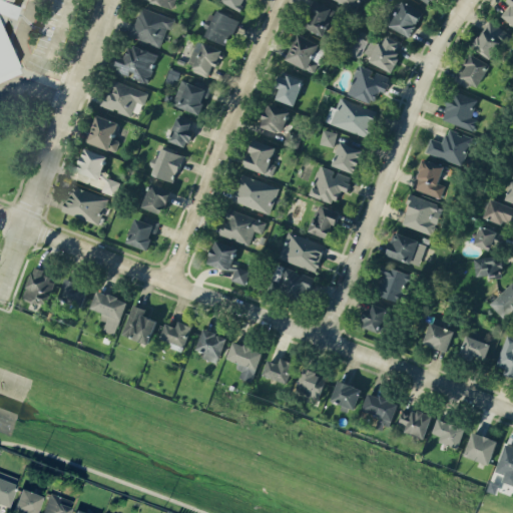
[(0,0),(12,0),(1,30),(17,67),(0,74),(0,0)]
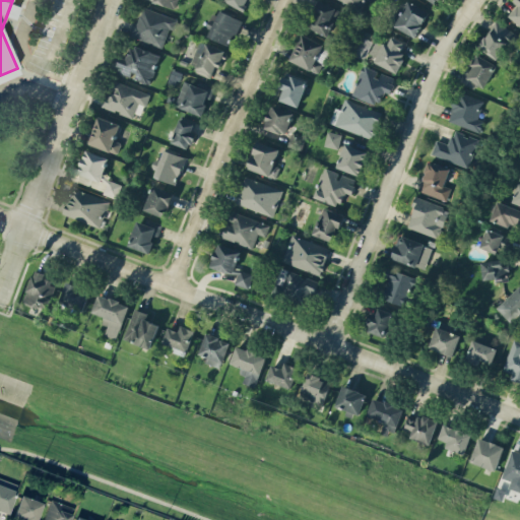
[(178,0),(149,0),(175,8),(178,0)]
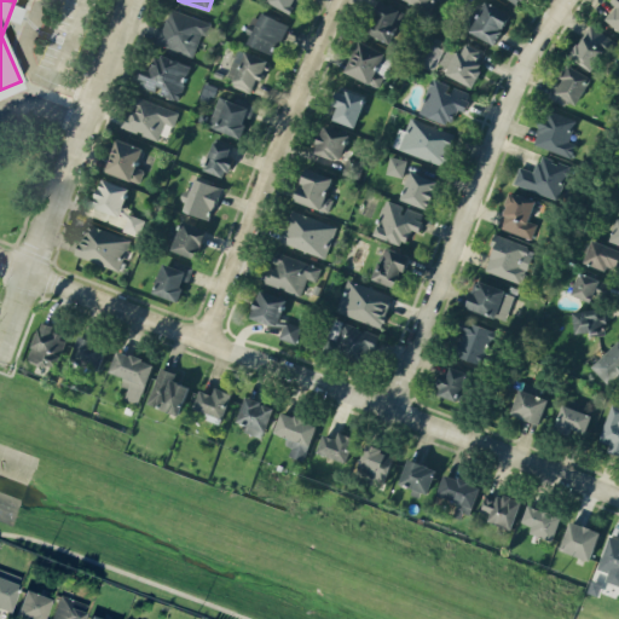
[(267,0),(267,1),(293,13),(299,0),(267,0)]
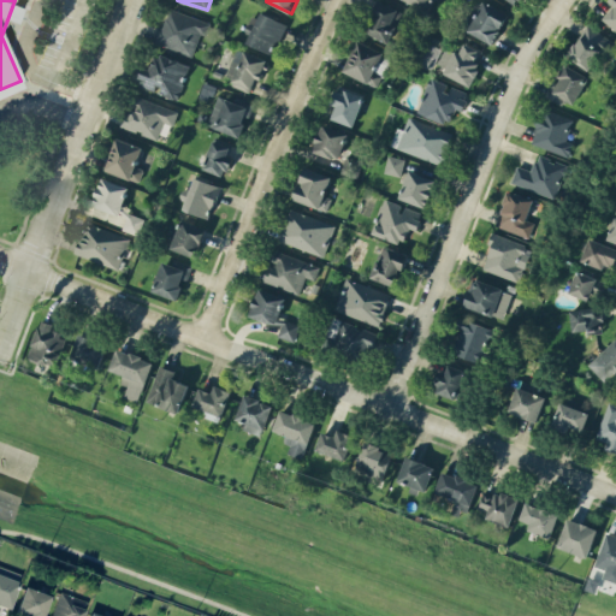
[(404,0),(426,12),(432,0),(404,0)]
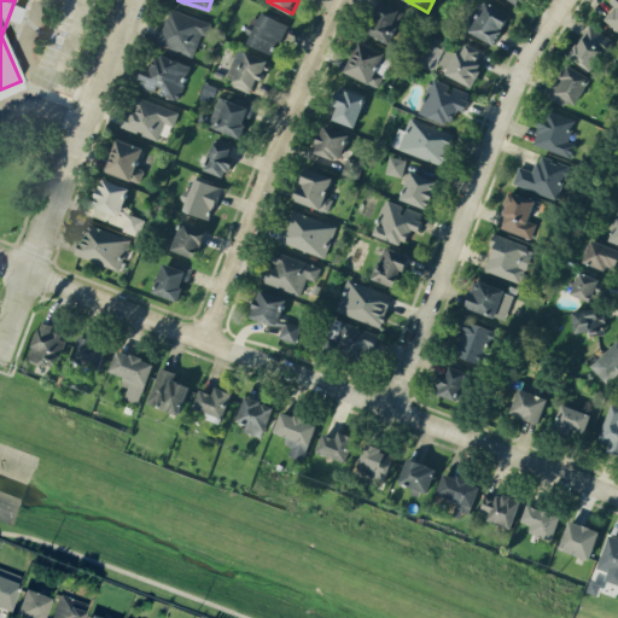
[(617,0),(608,0),(614,5),(604,18),(617,30),(617,0)]
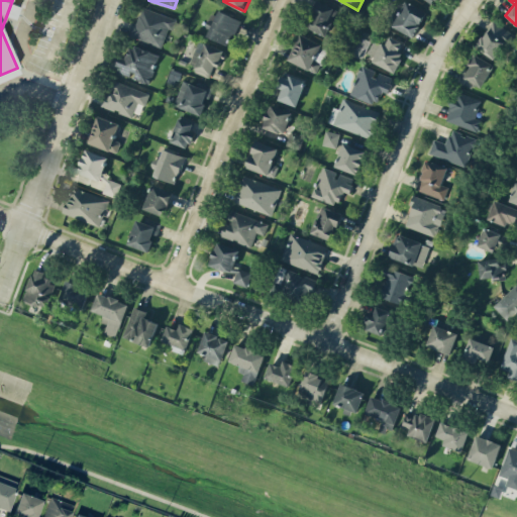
[(326,35),(337,9),(319,1),(308,28),(326,35)]
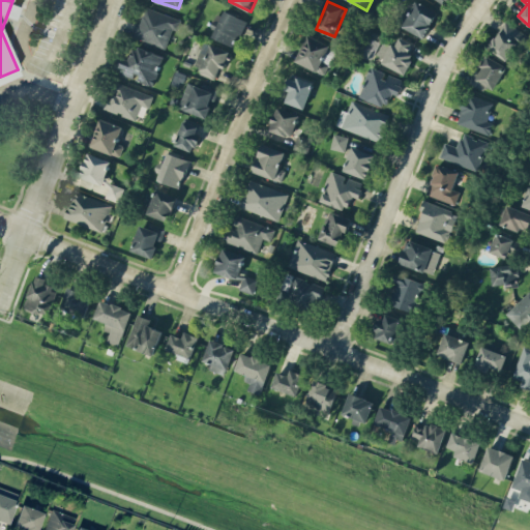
[(409,15),(401,11),(395,26),(427,37),(437,9),(414,1),(409,15)]
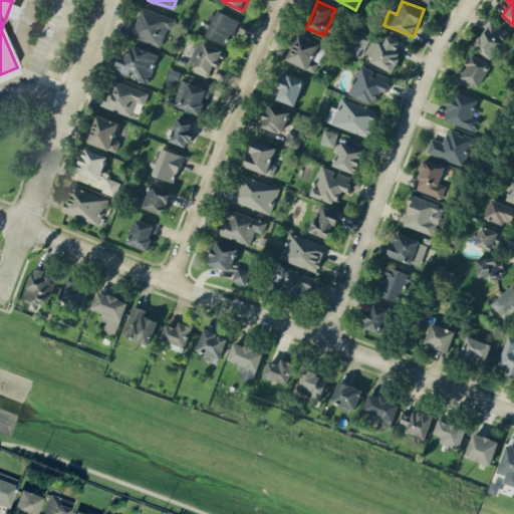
[(161,46),(168,27),(172,29),(176,18),(142,6),(137,22),(133,21),(127,35),(161,46)]
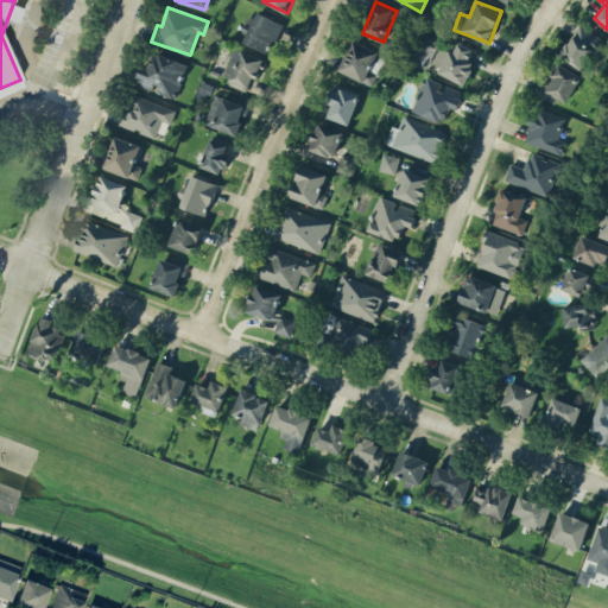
[(239,40),(268,54),(283,24),(253,10),(239,40)]
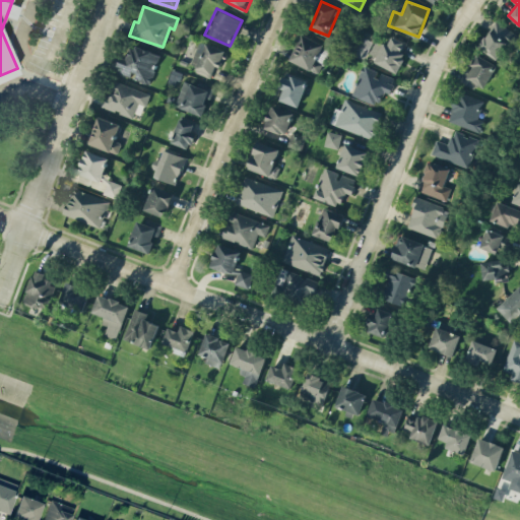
[(478,48),(501,61),(517,34),(495,20),(478,48)]
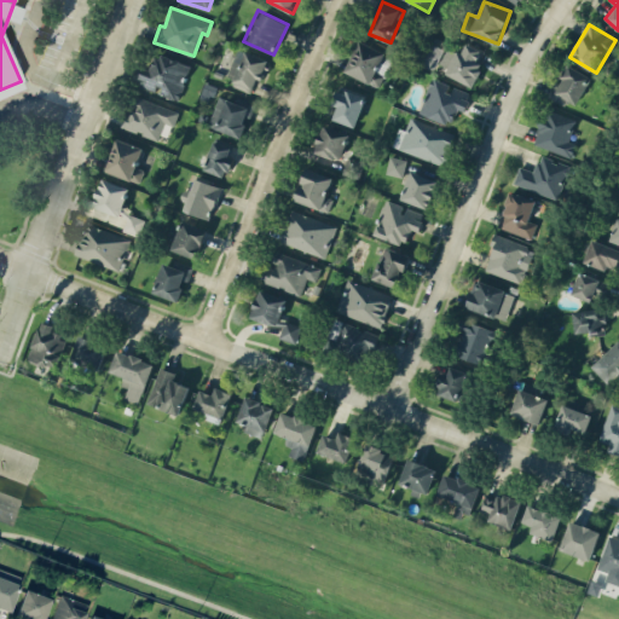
[(386,52),(359,40),(345,69),(371,82),(386,52)]
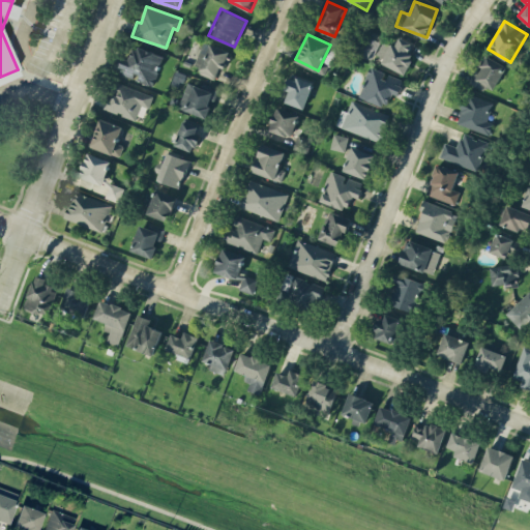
[(383,39),(377,55),(384,58),(382,63),(404,72),(417,45),(400,36),(395,45),(383,39)]
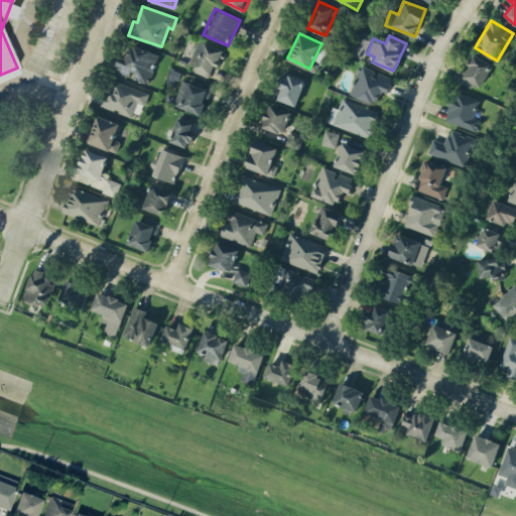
[(188,68),(215,76),(222,47),(197,40),(188,68)]
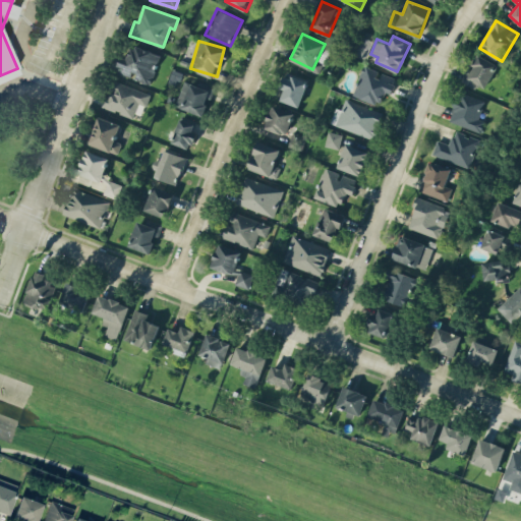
[(161,55),(134,44),(128,59),(122,56),(116,70),(149,84),(161,55)]
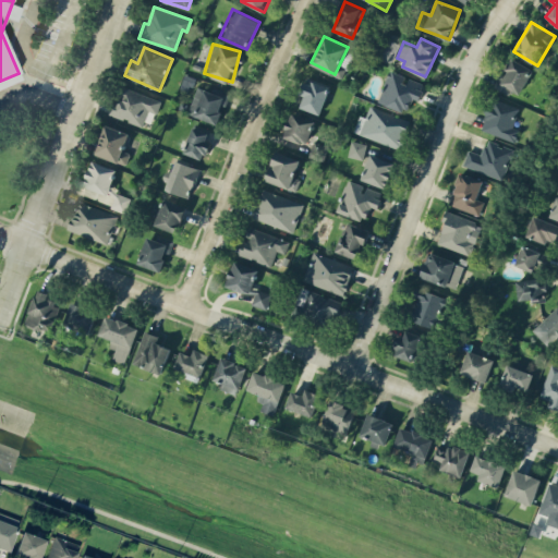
[(501,74),(494,87),(509,95),(512,89),(520,94),(533,69),(512,58),(502,75),(501,74)]
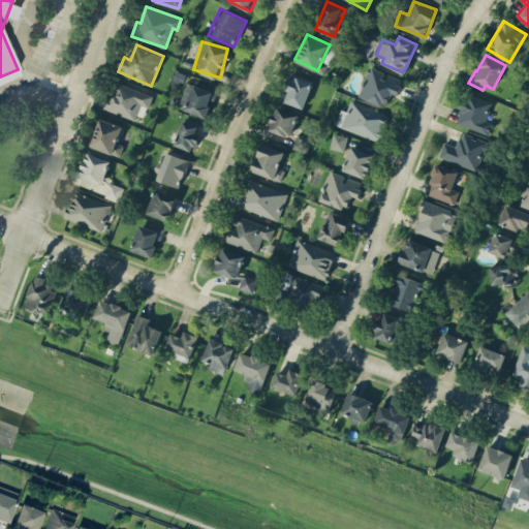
[(392,92),(397,94),(403,80),(370,66),(358,95),(384,106),(392,92)]
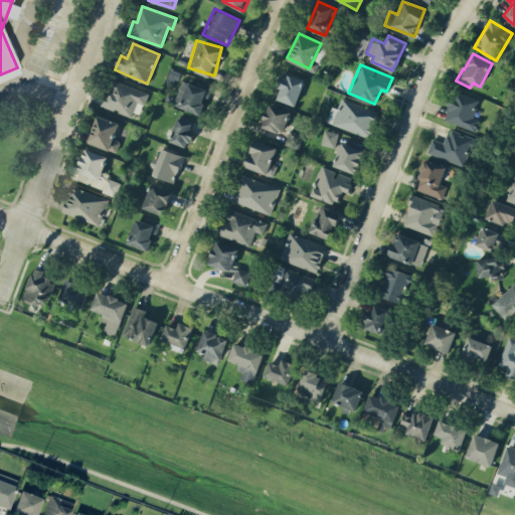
[(276,98),(295,106),(305,80),(285,72),(276,98)]
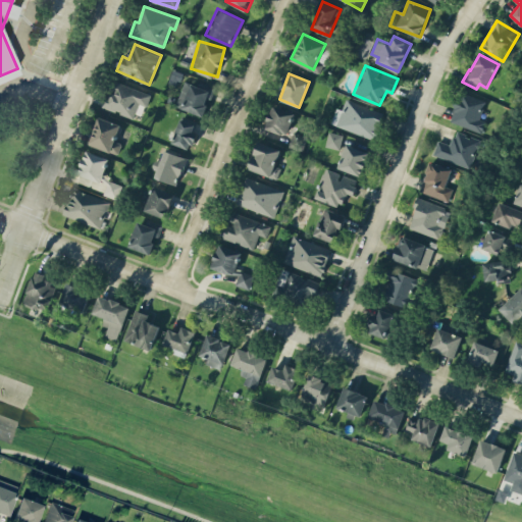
[(204,88),(185,81),(175,106),(203,115),(209,99),(211,100),(215,88),(205,84),(204,88)]
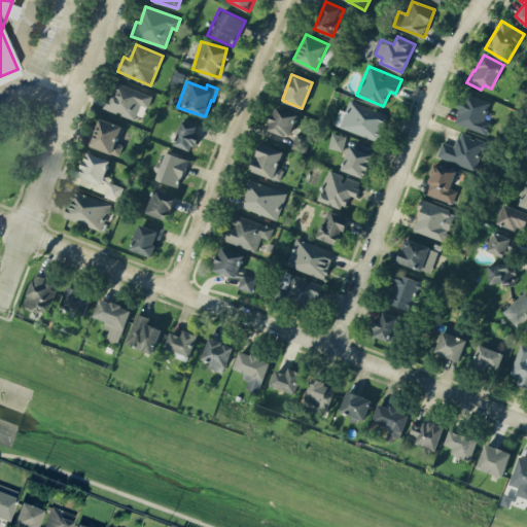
[(103,108),(136,118),(140,104),(148,107),(152,94),(115,82),(112,95),(108,94),(103,108)]
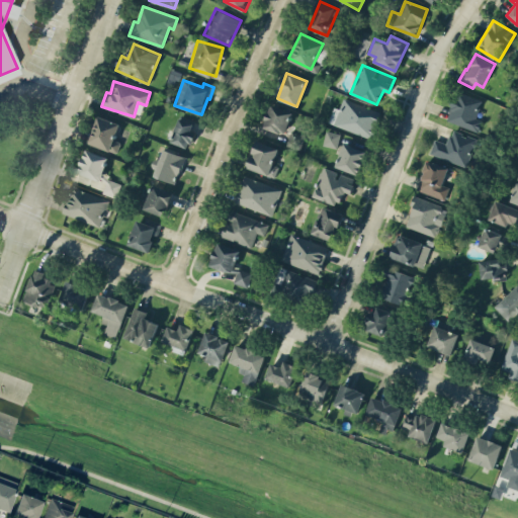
[(479,132),(483,119),(476,117),(482,99),(456,91),(446,120),(479,132)]
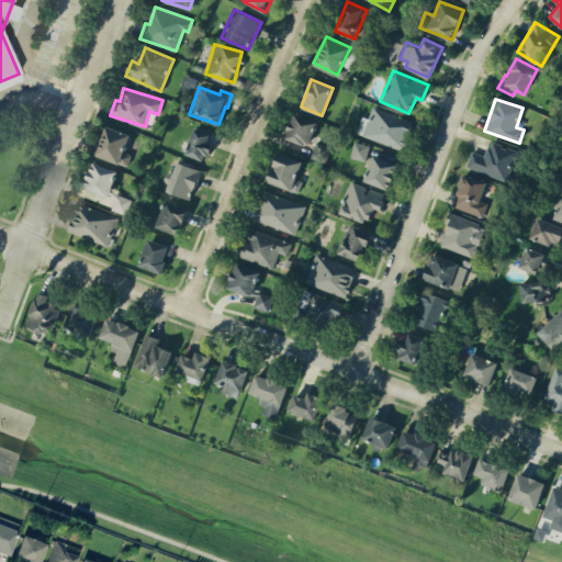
[(403,150),(414,121),(372,105),(368,117),(362,115),(356,133),(403,150)]
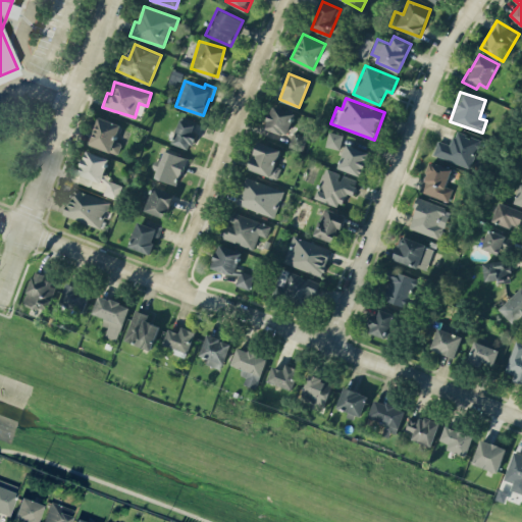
[(286,136),(296,112),(273,104),(264,127),(286,136)]
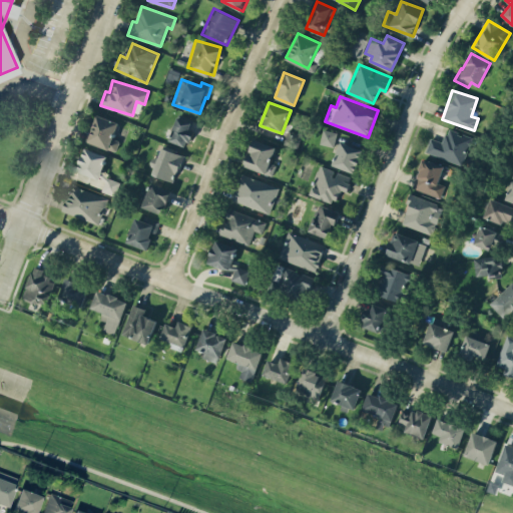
[(113,137),(119,122),(97,113),(86,140),(115,152),(120,140),(113,137)]
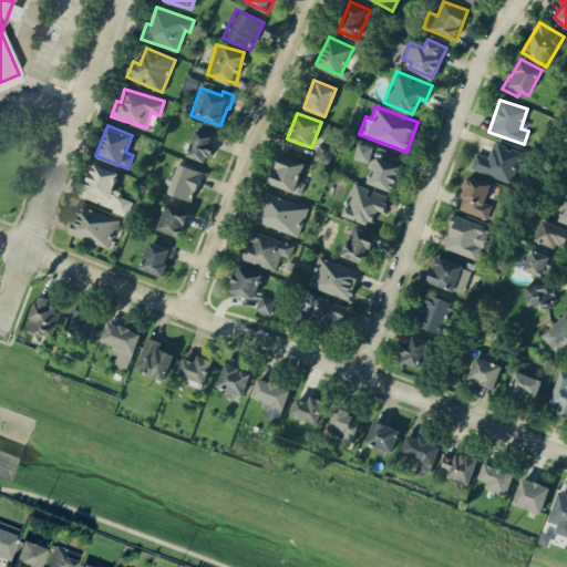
[(218,136),(195,130),(187,155),(210,162),(218,136)]
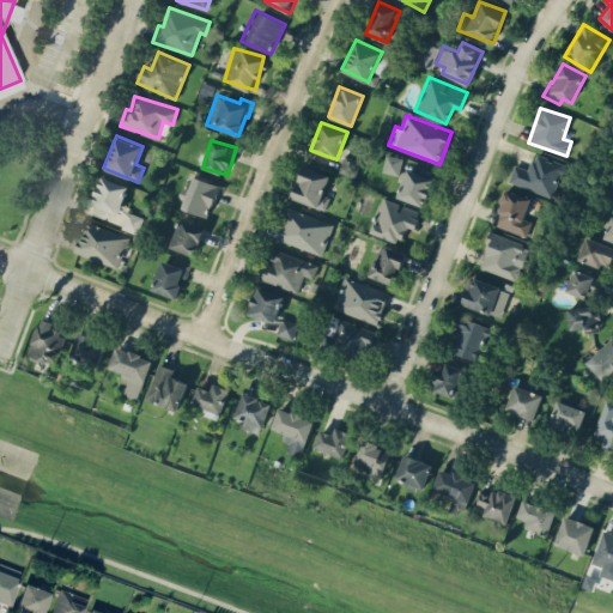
[(509,181),(552,196),(564,163),(535,152),(529,170),(515,164),(509,181)]
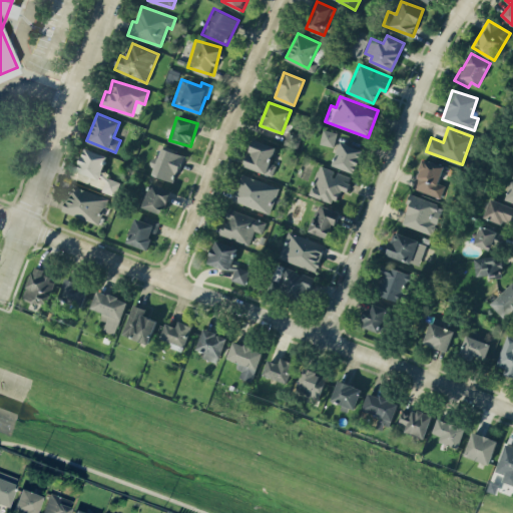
[(320,143),(334,146),(337,131),(323,128),(320,143)]
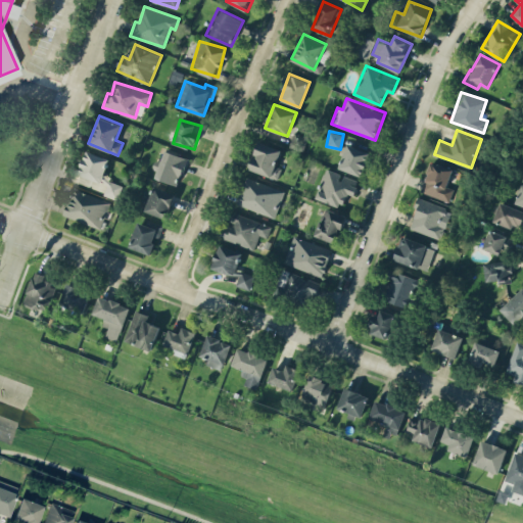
[(282,168),(276,165),(282,150),(259,141),(248,168),(277,180),(282,168)]
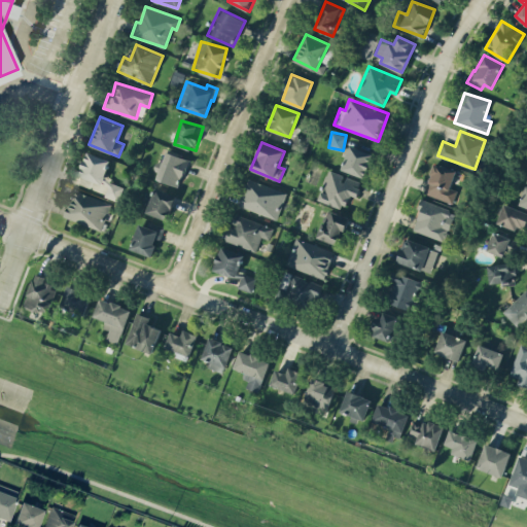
[(366,177),(373,152),(349,146),(342,171),(366,177)]
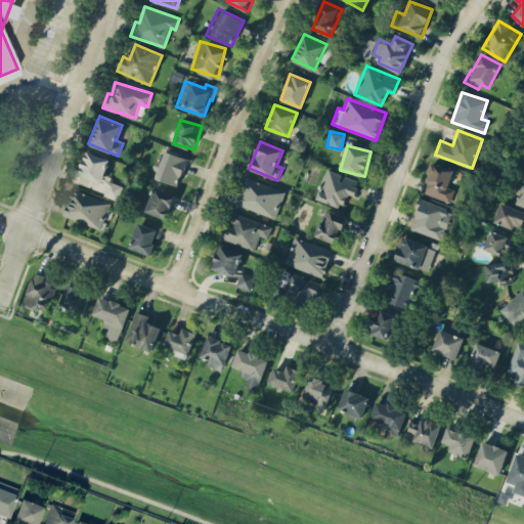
[(158,170),(156,178),(179,185),(187,158),(163,150),(158,170)]
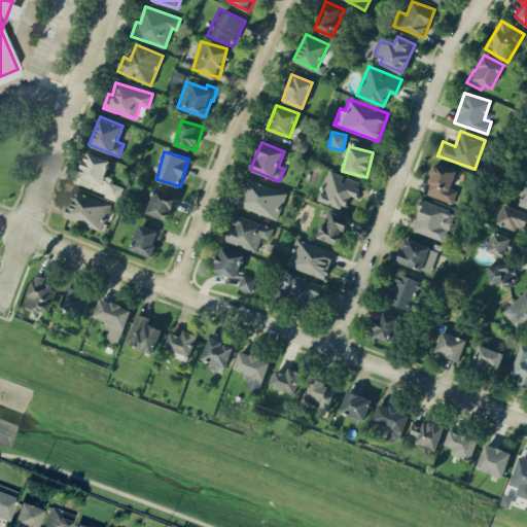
[(110,159),(85,152),(79,177),(108,184),(105,197),(118,200),(123,184),(104,180),(110,159)]
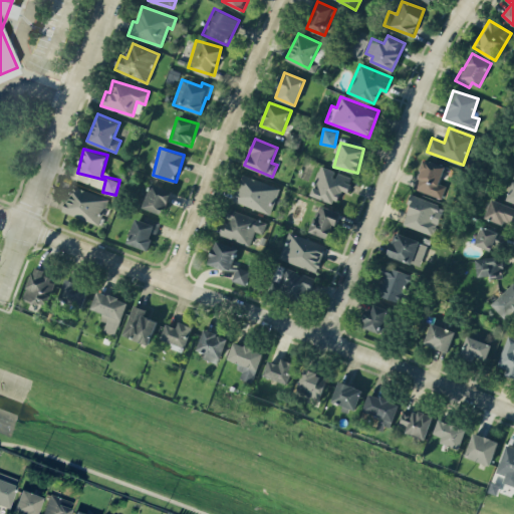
[(446,166),(424,158),(414,188),(442,198),(446,185),(440,183),(446,166)]
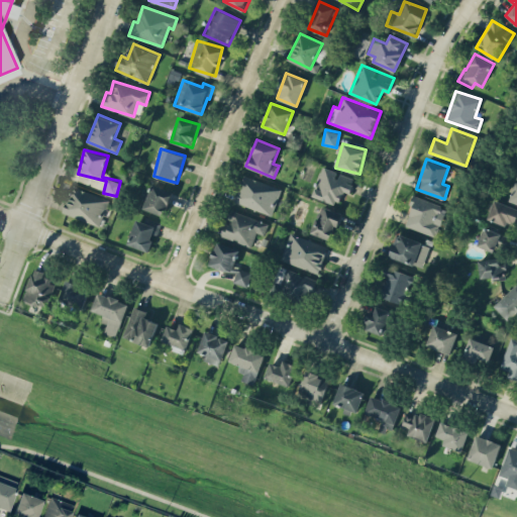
[(355,178),(322,167),(313,196),(338,205),(343,191),(350,193),(355,178)]
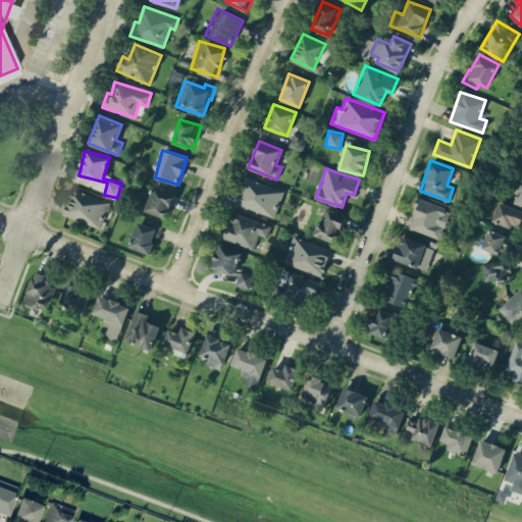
[(284,190),(246,176),(237,204),(274,217),(284,190)]
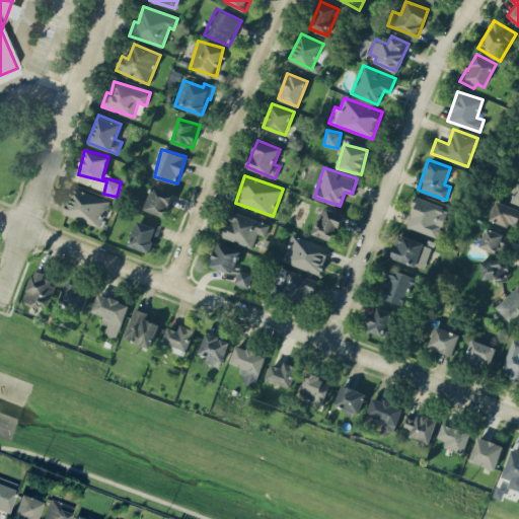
[(145,210),(166,216),(174,192),(153,184),(145,210)]
